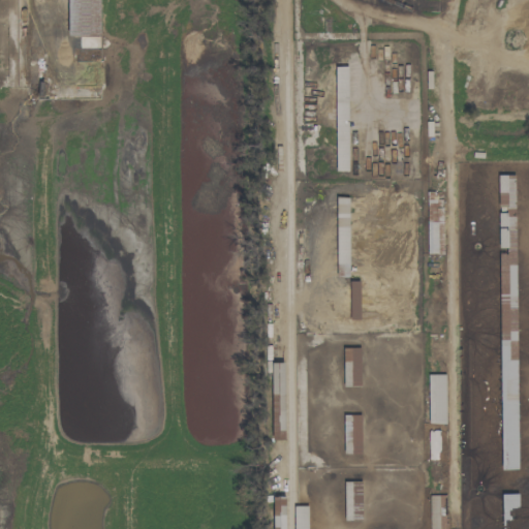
[(99,0),(67,0),(68,35),(100,35),(99,0)]
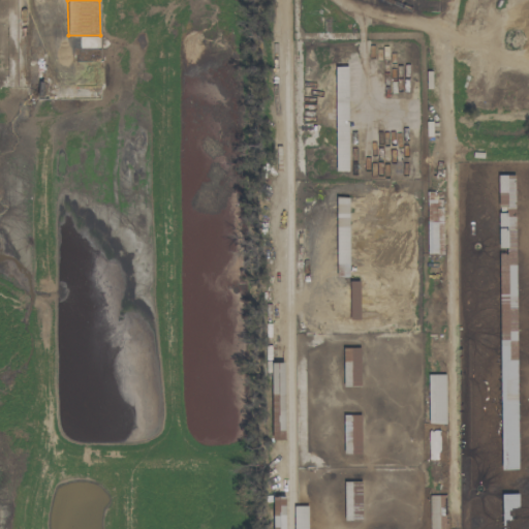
[(347,66),(335,66),(335,170),(347,170),(347,66)]
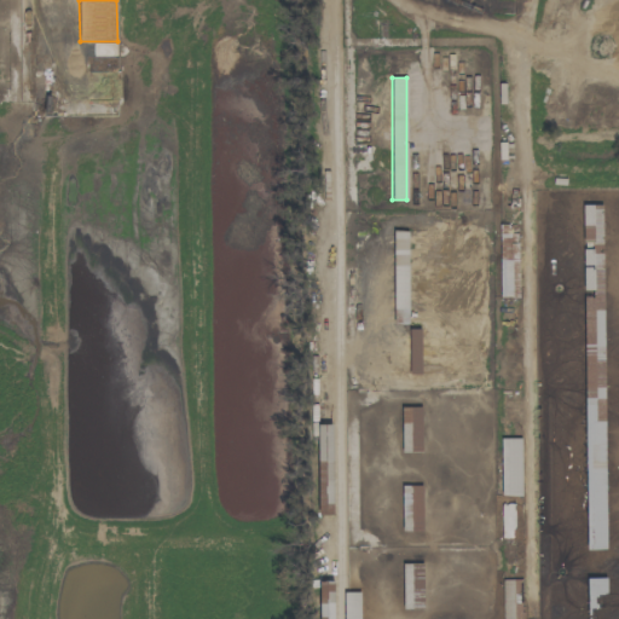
[(602,204),(582,204),(583,294),(584,294),(585,549),(605,549),(602,204)]
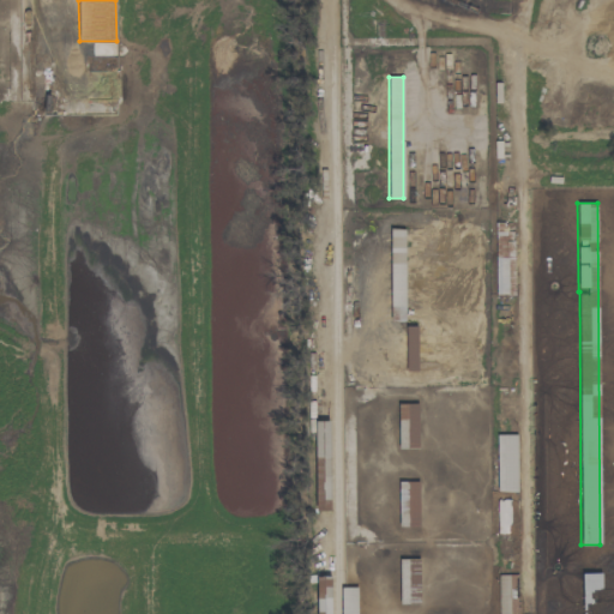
[(512,294),(515,224),(495,224),(494,294),(512,294)]
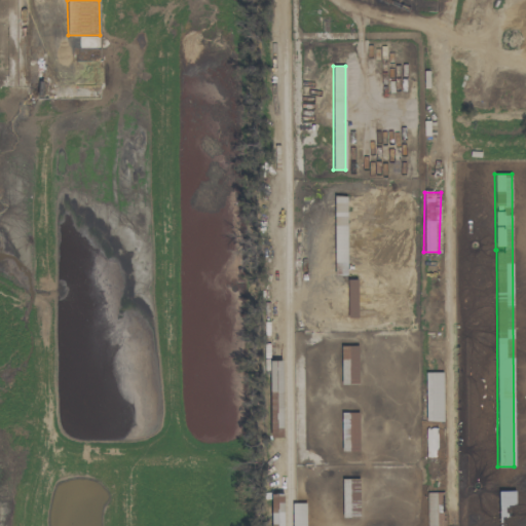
[(346,196),(334,196),(334,275),(346,274),(346,196)]
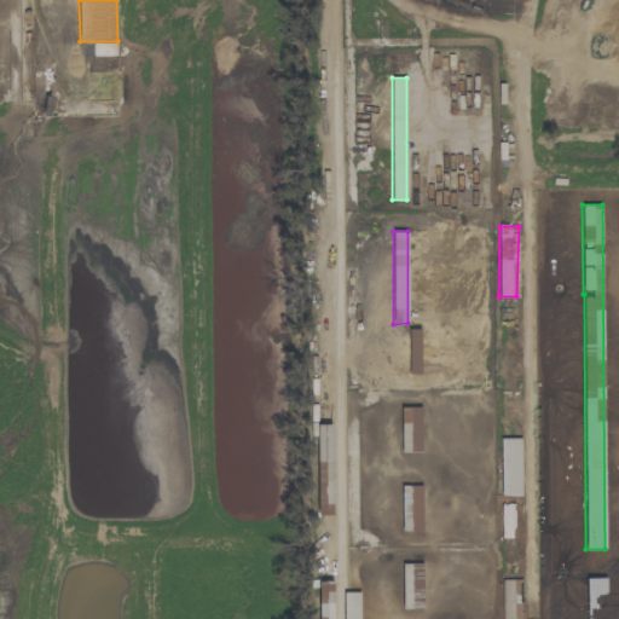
[(421,329),(410,329),(409,374),(420,374),(421,329)]
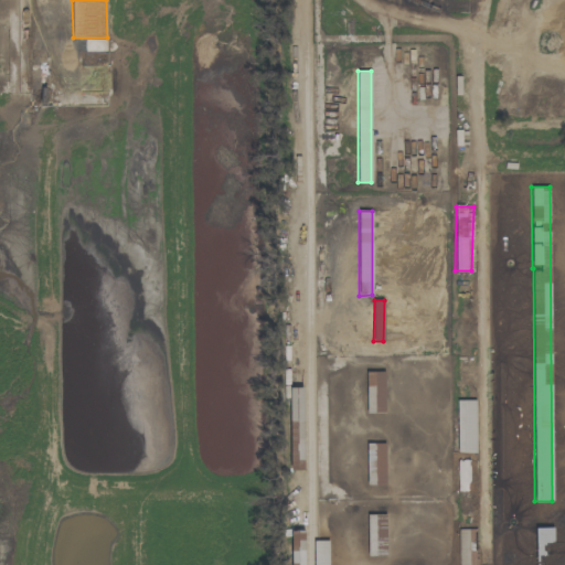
[(384,412),(384,371),(366,372),(366,413),(384,412)]
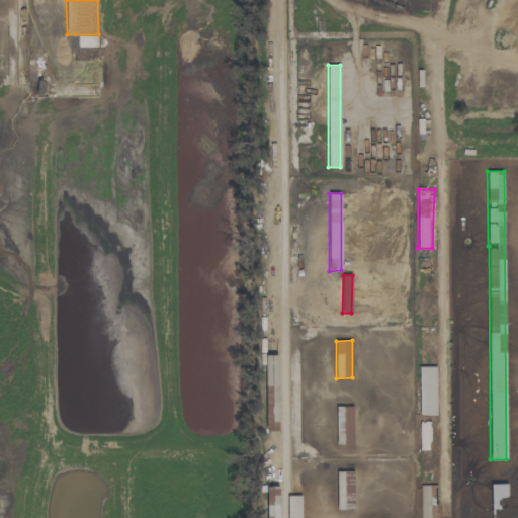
[(435,415),(436,366),(419,366),(419,415),(435,415)]
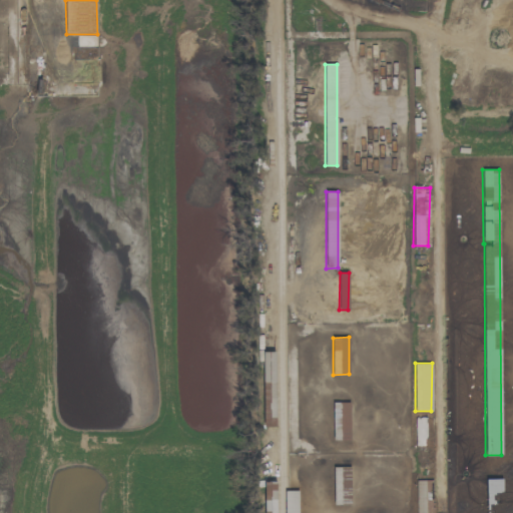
[(333,403),(333,440),(350,440),(350,402),(333,403)]
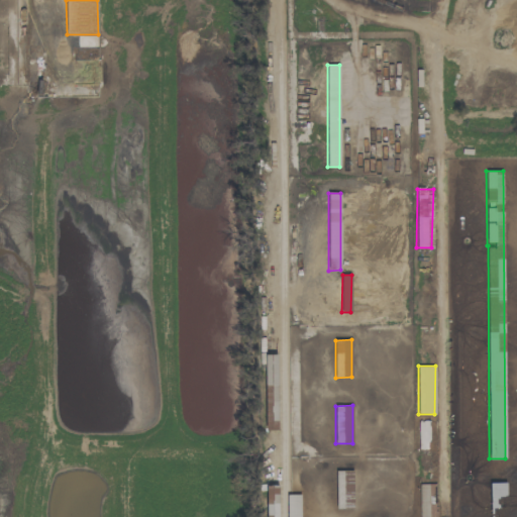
[(419,449),(428,448),(427,421),(418,421),(419,449)]
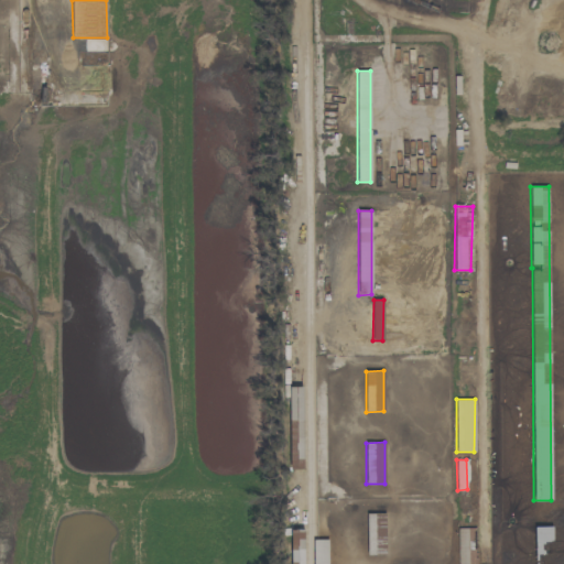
[(386,554),(384,512),(367,513),(367,554),(386,554)]
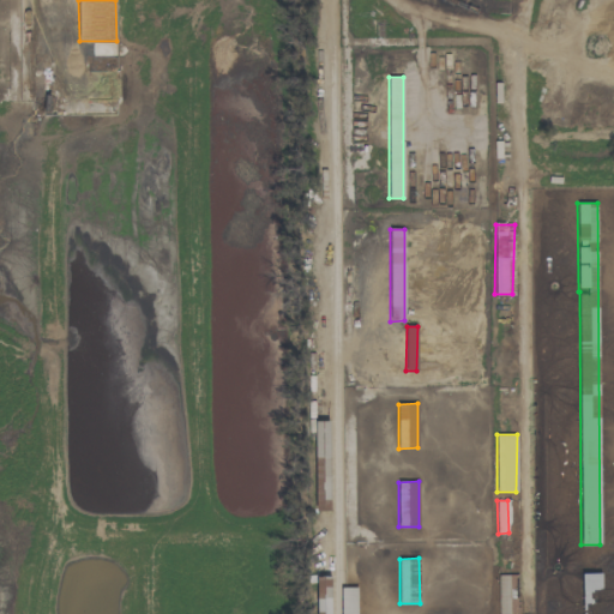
[(601,573),(582,573),(583,584),(591,583),(591,588),(601,588),(601,573)]
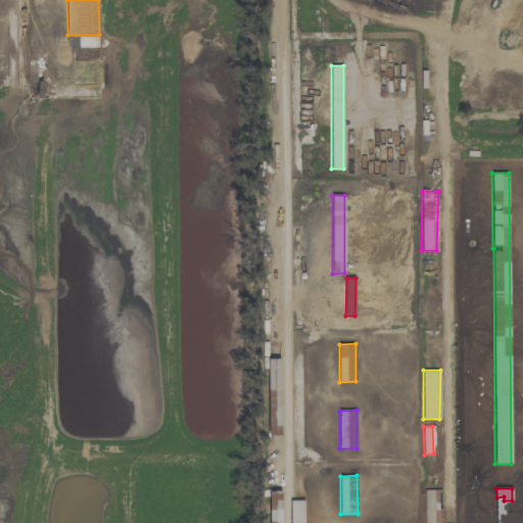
[(424,522),(440,522),(439,489),(424,489),(424,522)]
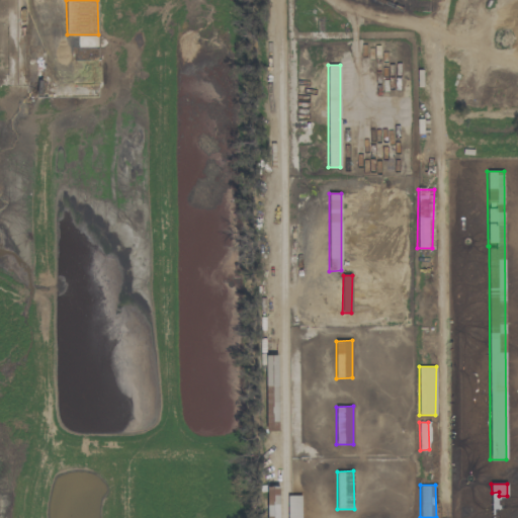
[(267,488),(267,517),(300,517),(300,496),(279,496),(278,488),(267,488)]
